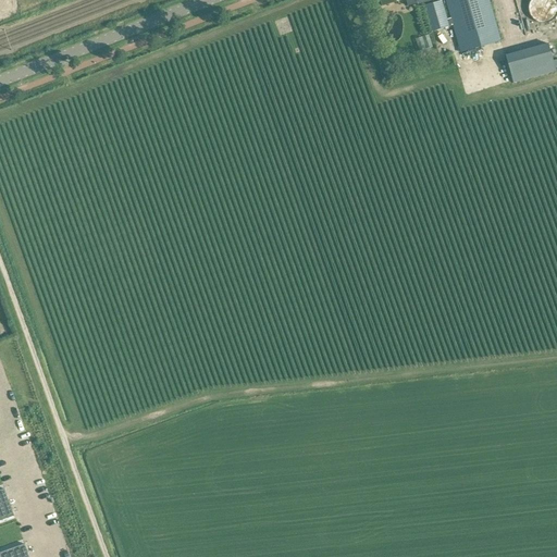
[(440,0),(437,0),(423,4),(430,31),(447,26),(452,24),(450,19),(445,20),(440,0)]
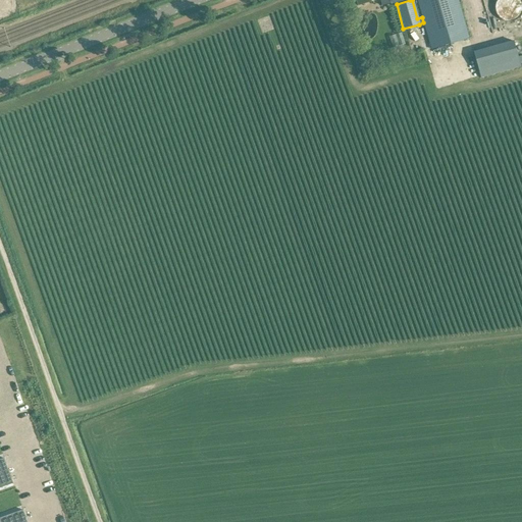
[(458,0),(417,0),(422,16),(424,22),(431,48),(468,37),(458,0)]
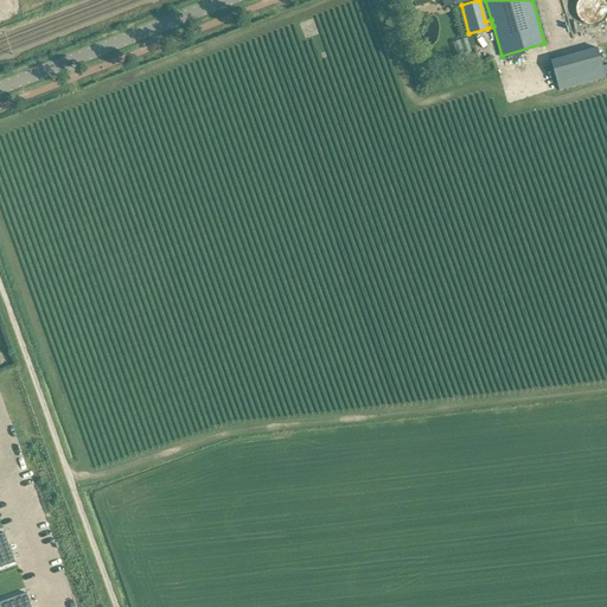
[(458,46),(460,57),(474,53),(472,42),(458,46)]
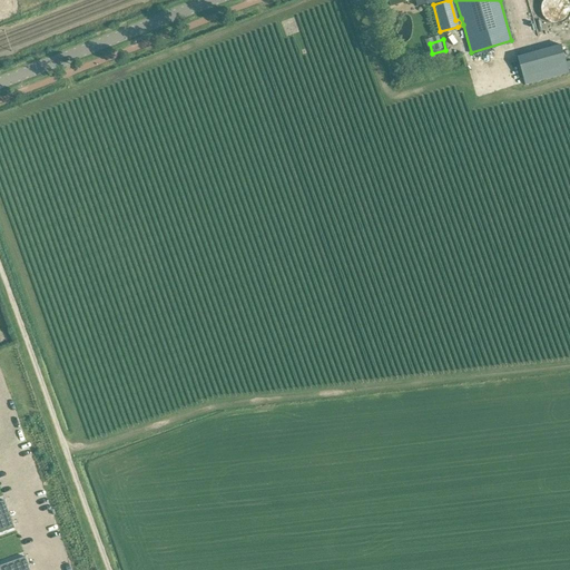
[(524,85),(569,72),(561,45),(517,57),(524,85)]
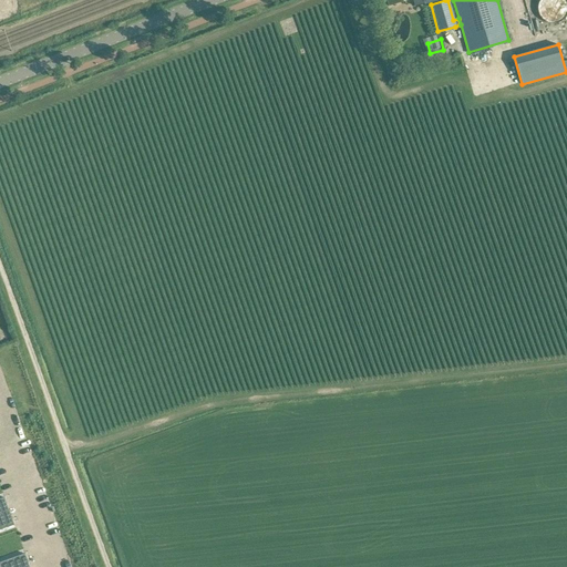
[(0,531),(14,525),(4,497),(0,498),(0,531)]
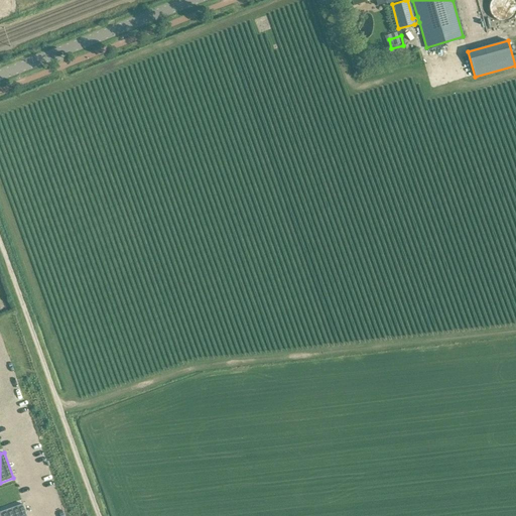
[(0,515),(26,515),(22,504),(0,511),(0,515)]
